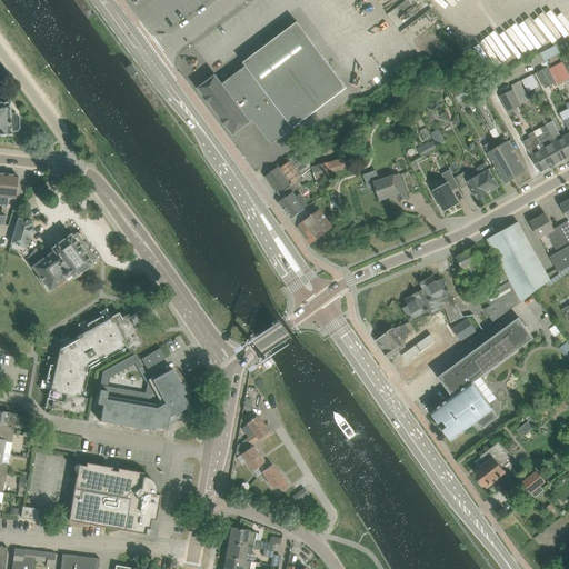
[(566,47),(568,45),(568,11),(546,23),(541,13),(505,31),(503,29),(487,37),(498,58),(505,55),(507,59),(523,51),(525,55),(560,37),(566,47)]
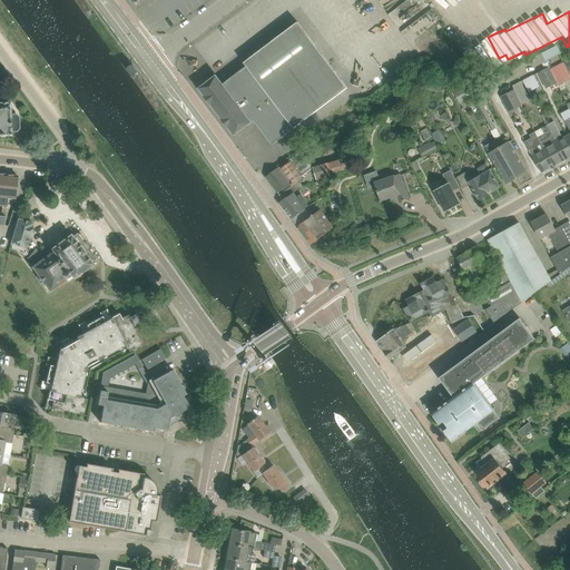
[(272,145),(347,88),(297,22),(244,62),(246,66),(223,84),(216,76),(198,88),(234,135),(254,120),(272,145)]
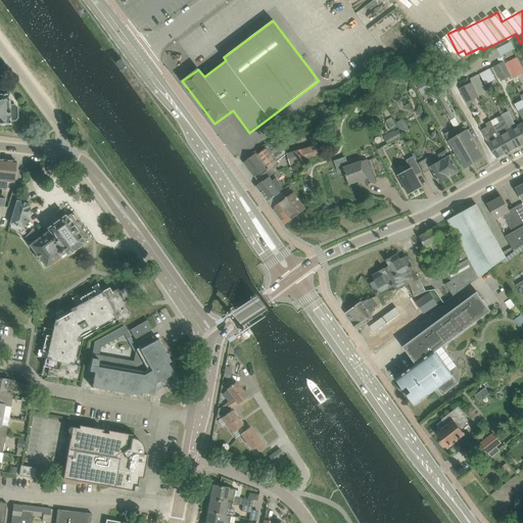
[(439,59),(446,54),(444,51),(446,49),(441,41),(431,47),(439,59)]
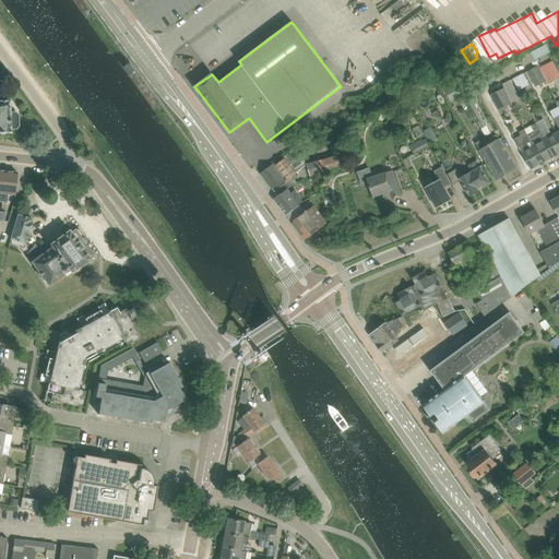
[(547,45),(532,52),(535,60),(538,58),(550,52),(547,45)]
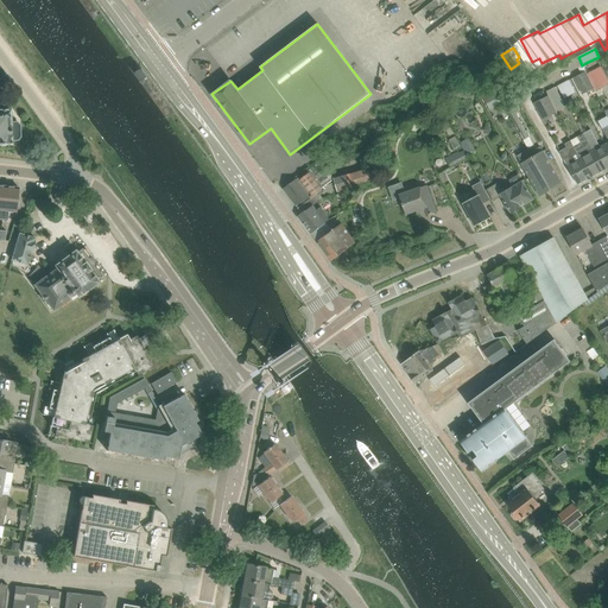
[(587,75),(593,89),(595,88),(596,90),(607,84),(607,78),(601,67),(587,75)]
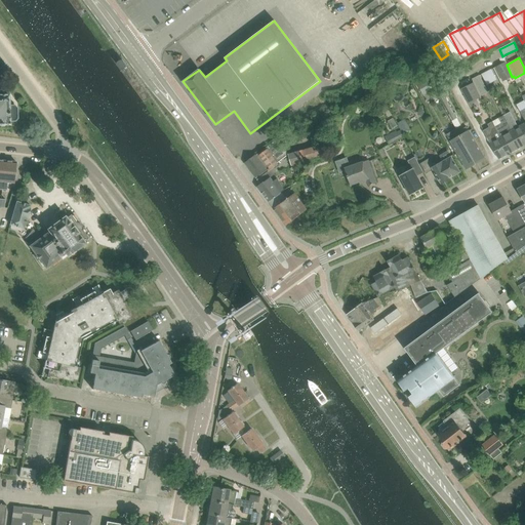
[(503,81),(512,77),(507,65),(506,62),(495,67),(503,81)]
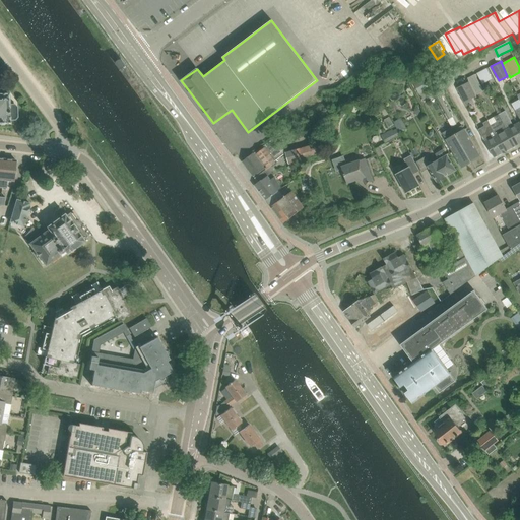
[(482,84),(492,79),(486,69),(476,74),(482,84)]
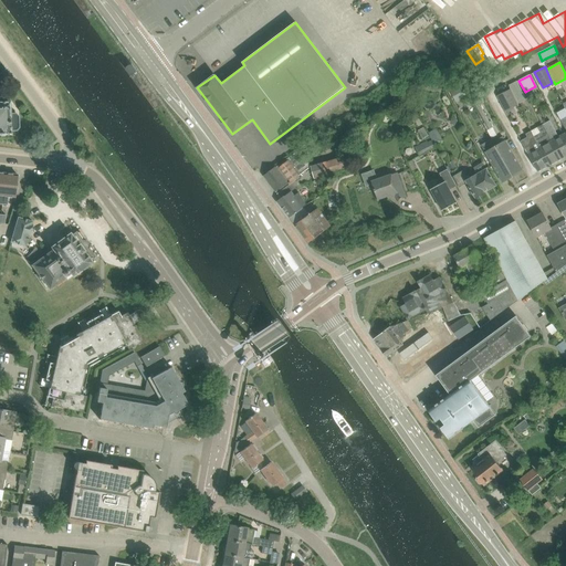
[(511,88),(519,103),(526,100),(517,81),(510,85),(511,88)]
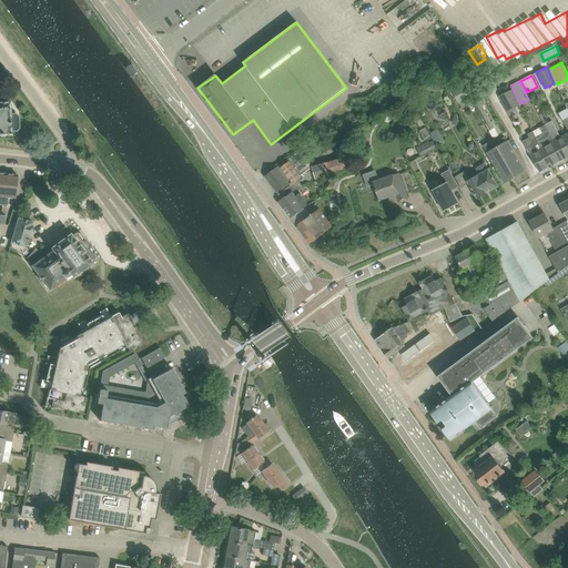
[(480,85),(468,93),(472,100),(484,93),(480,85)]
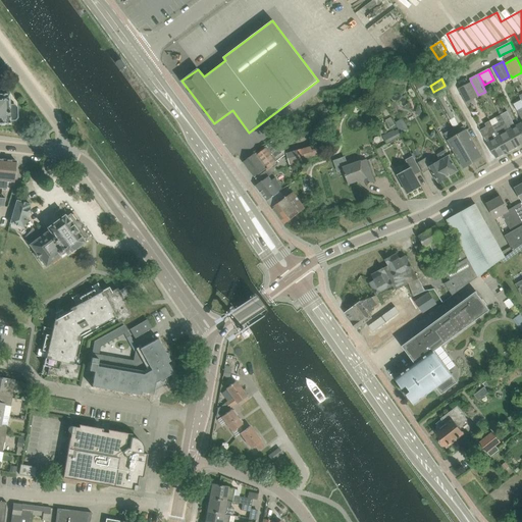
[(415,84),(421,95),(429,90),(423,80),(415,84)]
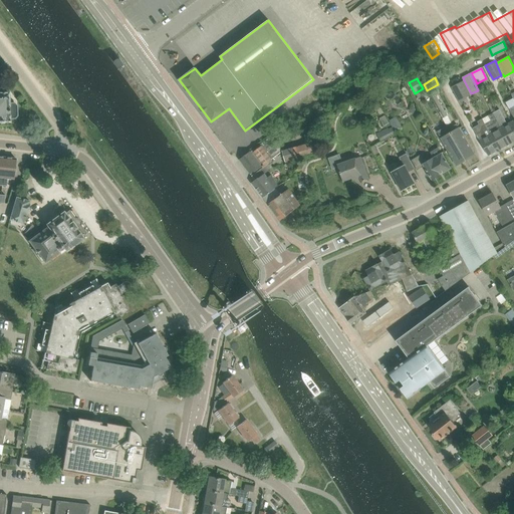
[(471,94),(471,93),(464,80),(451,87),(459,101),(471,94)]
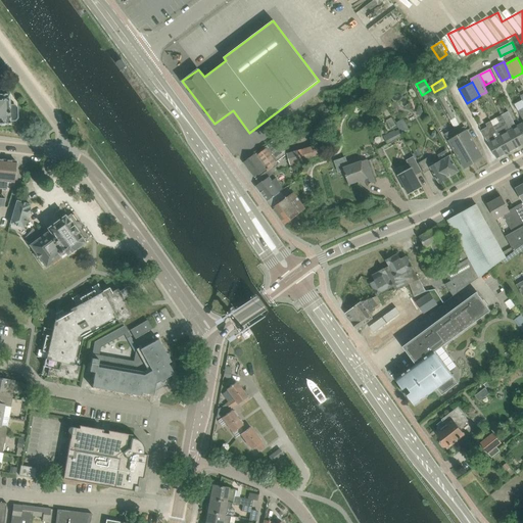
[(0,123),(9,123),(9,121),(14,120),(13,104),(9,105),(8,94),(4,94),(3,86),(0,86),(0,123)]
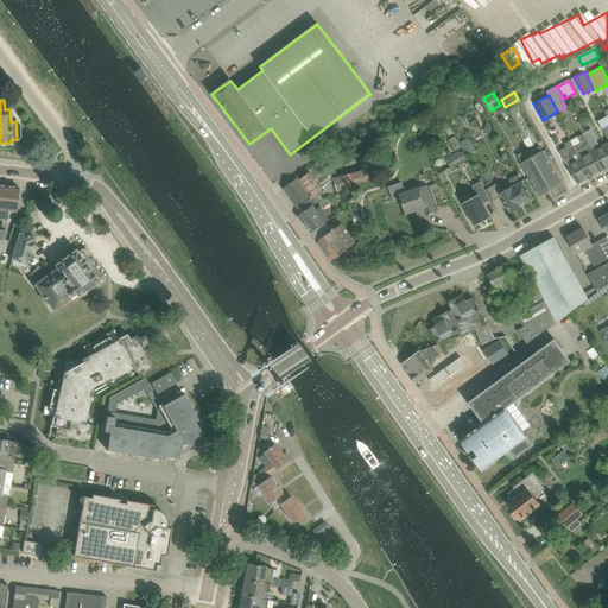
[(512,106),(507,108),(525,139),(530,137),(512,106)]
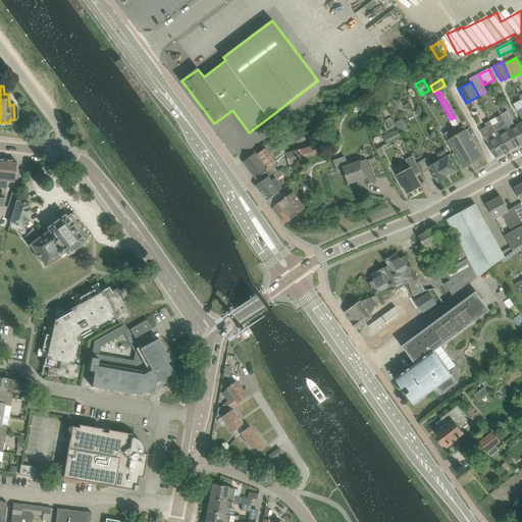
[(501,115),(518,147),(521,144),(521,127),(520,124),(516,126),(510,115),(508,111),(501,115)]
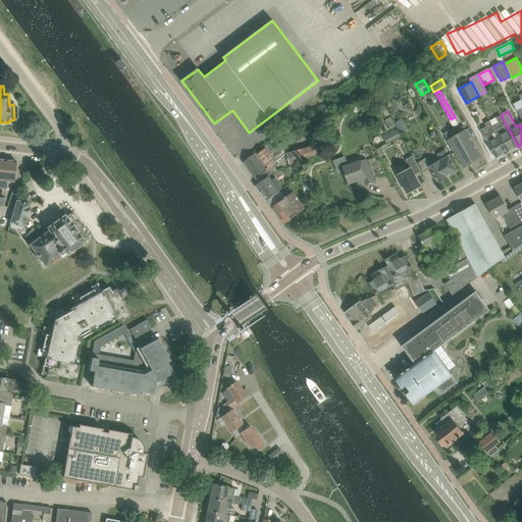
[(499,136),(508,153),(518,147),(501,115),(494,118),(498,123),(492,126),(498,137),(499,136)]
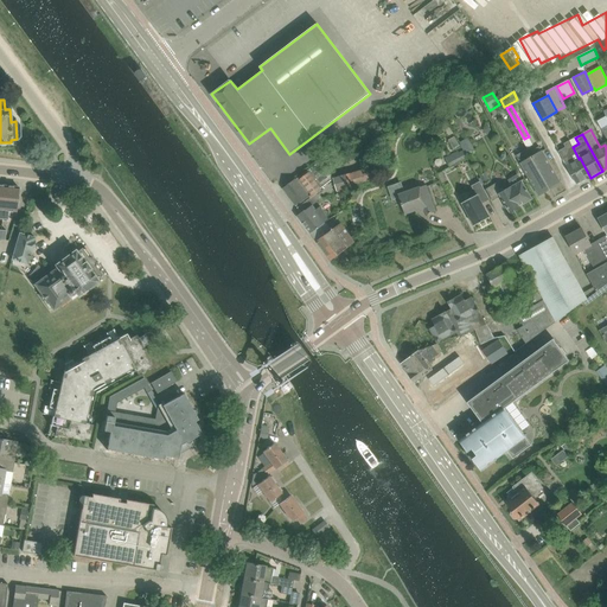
[(468,136),(460,141),(467,154),(474,149),(468,136)]
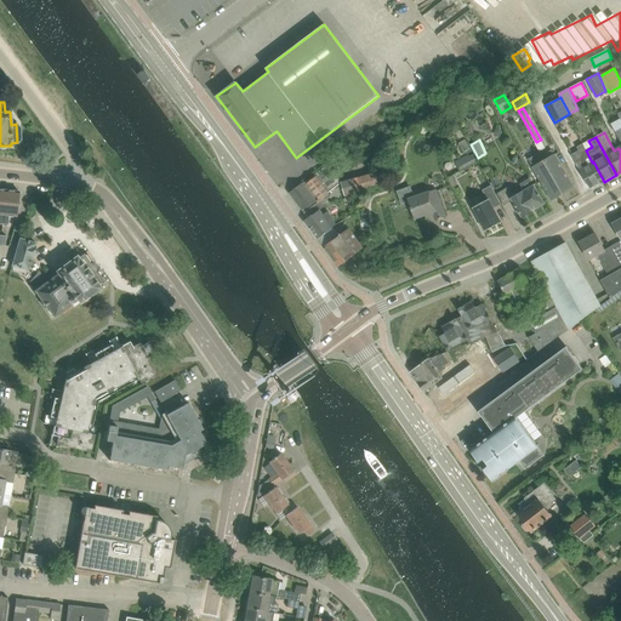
[(579,151),(571,154),(591,188),(604,182),(593,161),(592,163),(586,151),(582,144),(577,147),(579,151)]
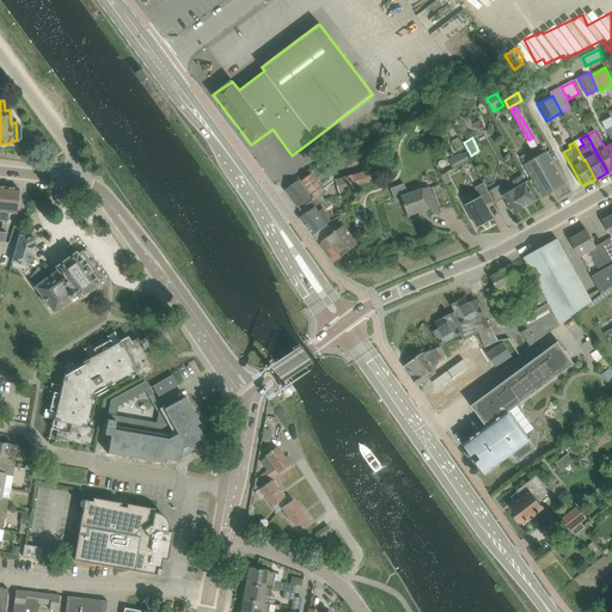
[(533,153),(555,191),(565,184),(548,152),(546,153),(544,147),(533,153)]
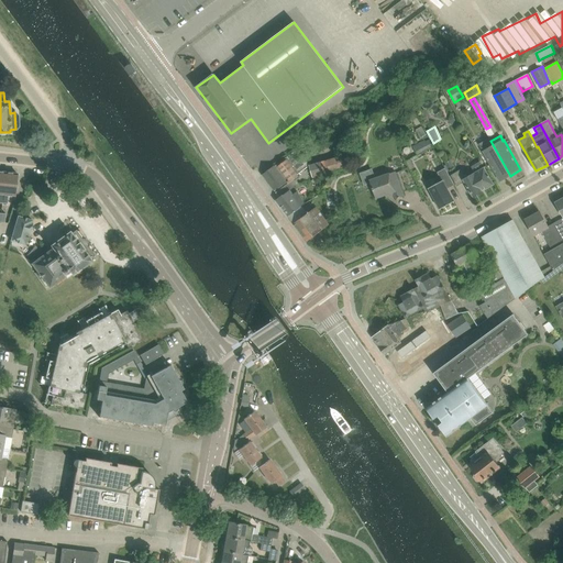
[(424,141),(412,147),(417,155),(434,146),(430,140),(426,142),(424,141)]
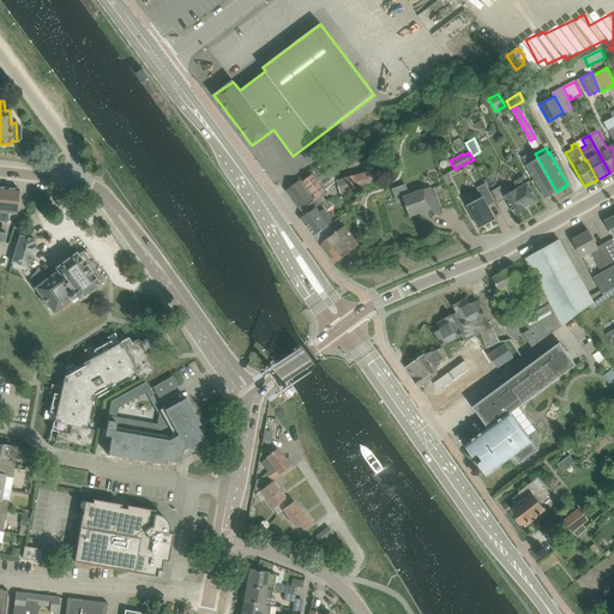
[(546,198),(557,192),(535,154),(524,161),(527,166),(546,198)]
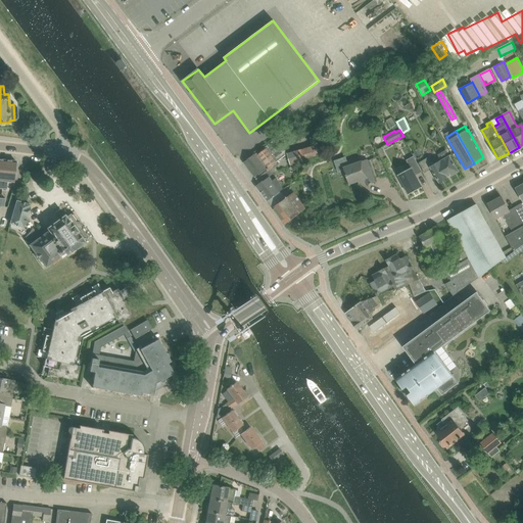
[(244,162),(254,177),(256,179),(266,172),(268,171),(270,169),(269,168),(287,153),(276,139),(255,154),(251,156),(244,162)]
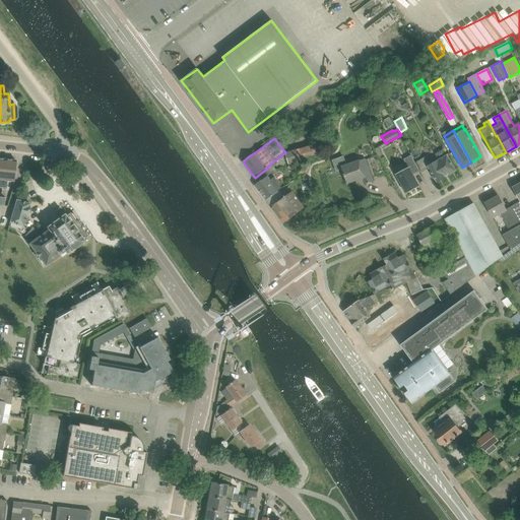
[(285,152),(288,164),(325,153),(322,142),(285,152)]
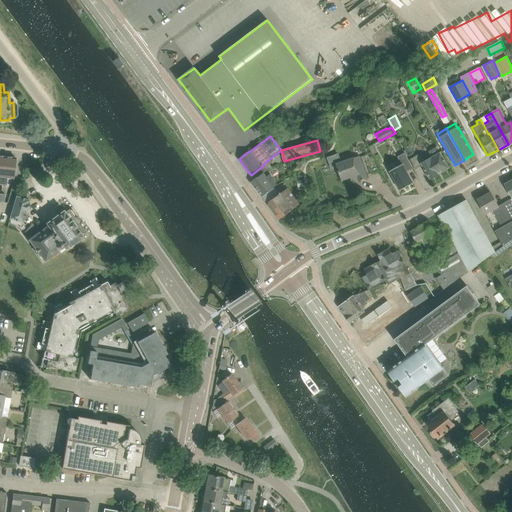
[(410,145),(404,148),(408,156),(414,152),(410,145)]
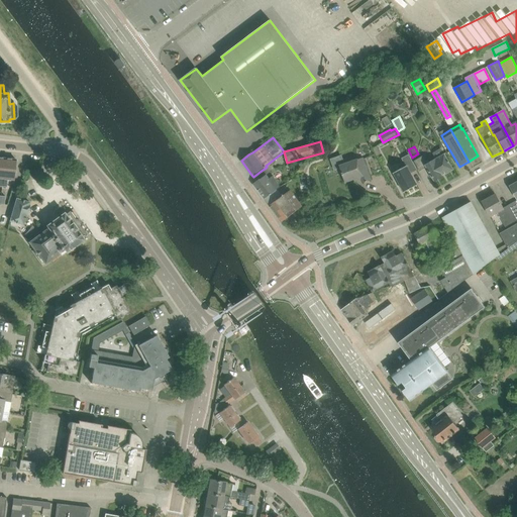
[(424,156),(422,156),(414,161),(420,172),(426,168),(434,181),(453,170),(444,153),(428,163),(424,156)]
